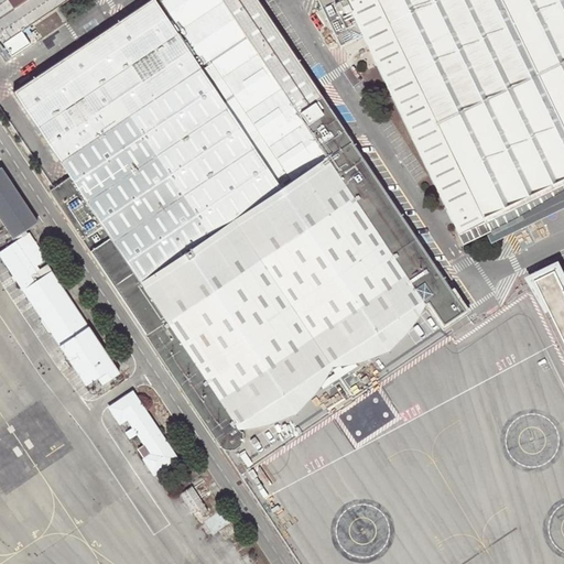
[(0,0),(0,42),(18,31),(63,0),(0,0)]
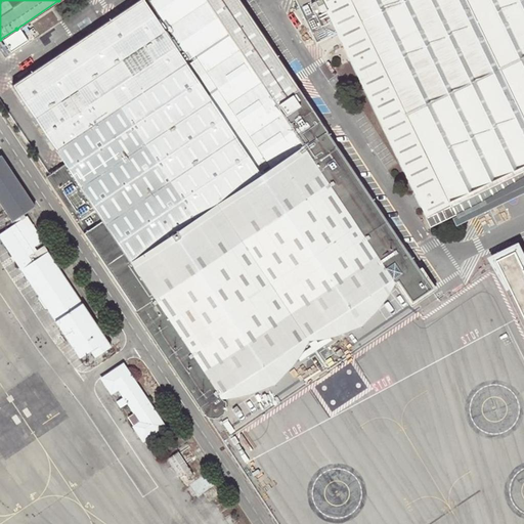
[(207,0),(135,0),(10,82),(56,150),(64,145),(62,142),(185,61),(229,34),(207,0)]
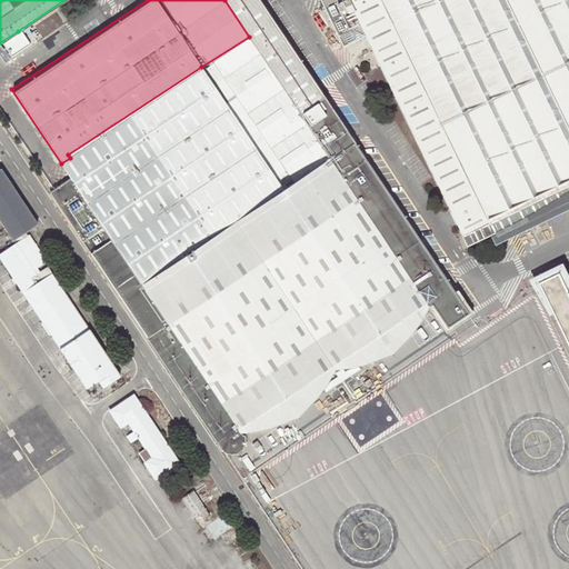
[(51,192),(146,335),(167,322),(165,320),(193,281),(179,259),(151,277),(150,279),(148,282),(145,282),(142,281),(76,178),(85,173),(261,56),(335,166),(325,173),(319,166),(296,181),(305,195),(327,179),(333,188),(312,202),(353,196),(378,179),(259,0),(225,0),(249,37),(206,63),(201,67),(68,155),(70,158),(61,163),(71,179),(55,190),(51,192)]
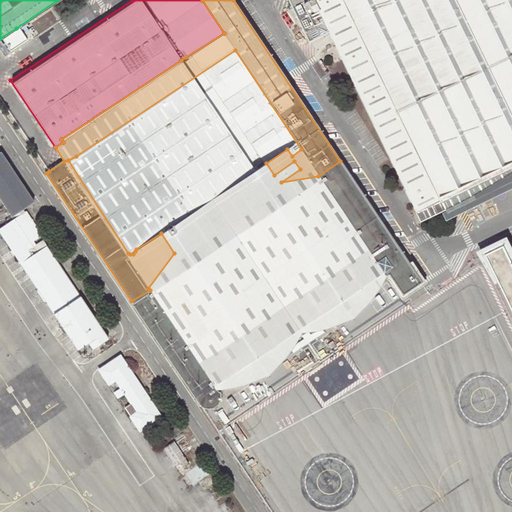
[(511,0),(290,0),(310,42),(330,32),(419,217),(511,172),(511,0)]
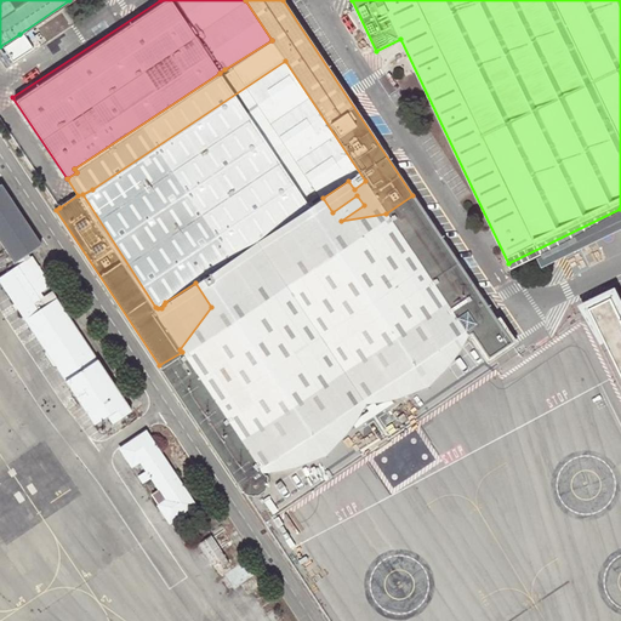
[(20,34),(0,46),(0,47),(10,63),(30,51),(20,34)]
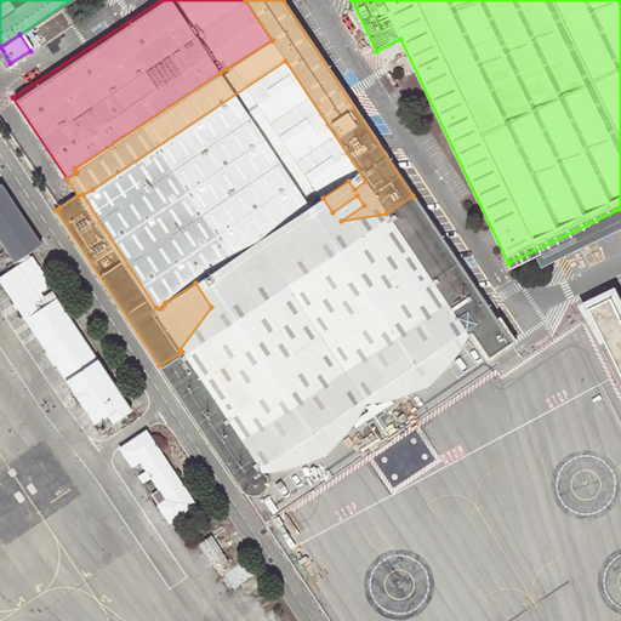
[(297,216),(323,198),(348,181),(354,189),(365,181),(285,61),(92,189),(83,194),(155,307),(158,308),(161,308),(164,305),(165,302),(195,283),(223,265),(297,216)]
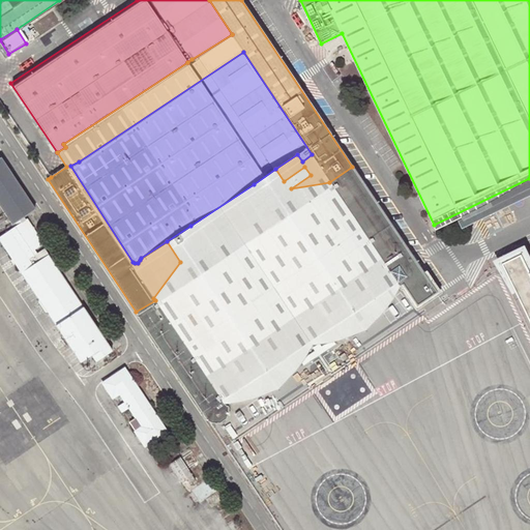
[(34,208),(0,158),(0,208),(10,224),(34,208)]
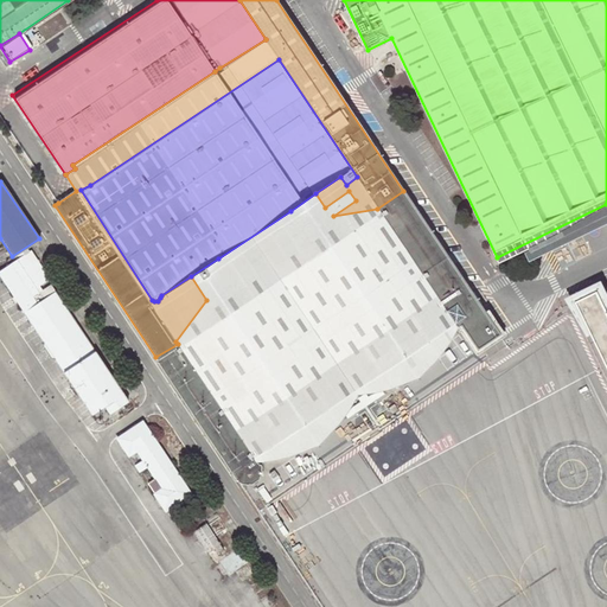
[(349,191),(325,208),(330,216),(333,216),(356,200),(349,191)]
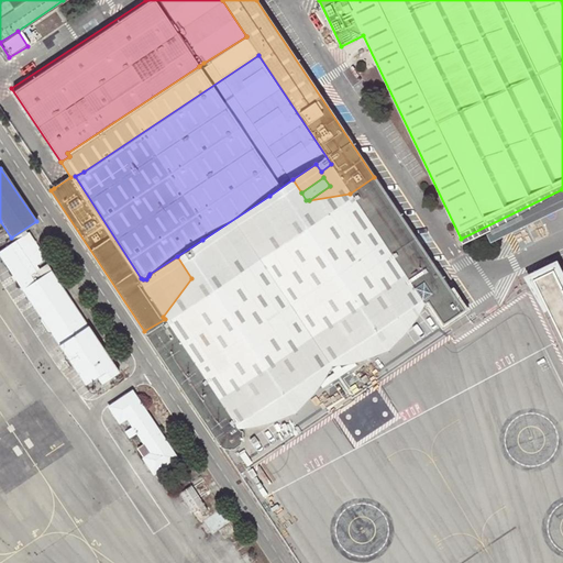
[(426,254),(374,177),(350,194),(403,271),(426,254)]
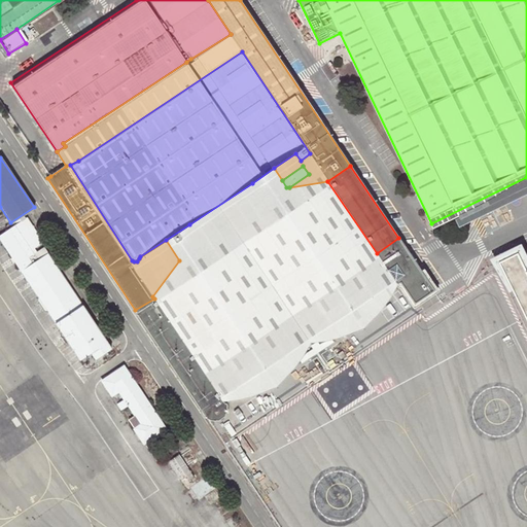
[(154,299),(222,401),(236,399),(251,396),(260,393),(269,390),(281,382),(287,377),(297,364),(303,354),(309,343),(327,340),(338,337),(347,335),(362,328),(367,324),(381,310),(392,294),(397,283),(377,253),(327,181),(289,187),(286,187),(282,180),(274,168),(252,183),(265,203),(240,235),(205,249),(189,224),(166,240),(179,260),(152,296),(154,299)]
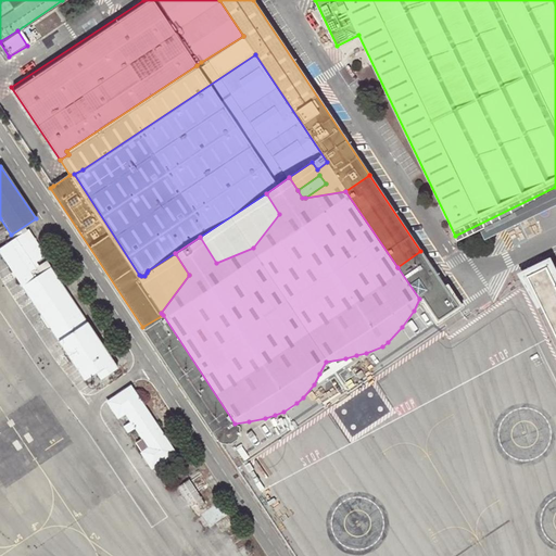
[(279,214),(266,193),(200,237),(216,263),(253,248),(279,214)]
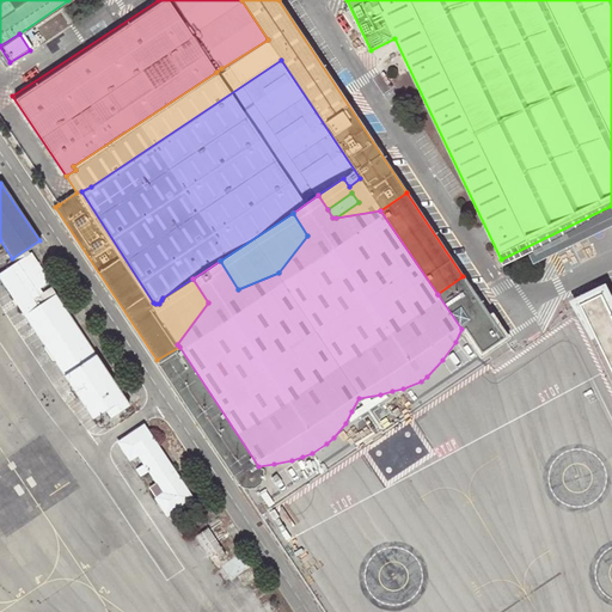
[(49,281),(30,252),(0,271),(0,281),(91,417),(114,403),(118,410),(127,404),(50,287),(42,292),(40,288),(49,281)]
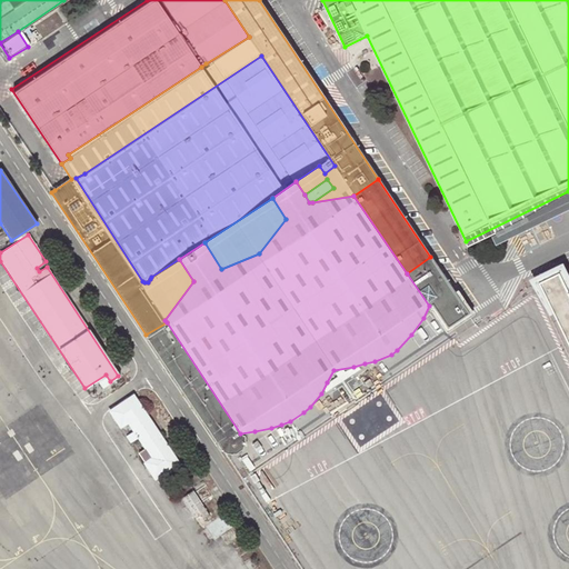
[(430,257),(407,273),(429,306),(445,328),(468,312),(447,280),(430,257)]
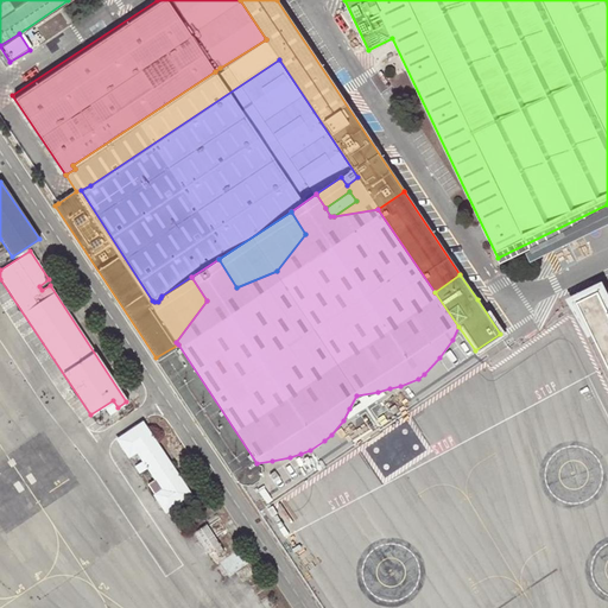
[(607,310),(599,291),(577,302),(607,363),(607,310)]
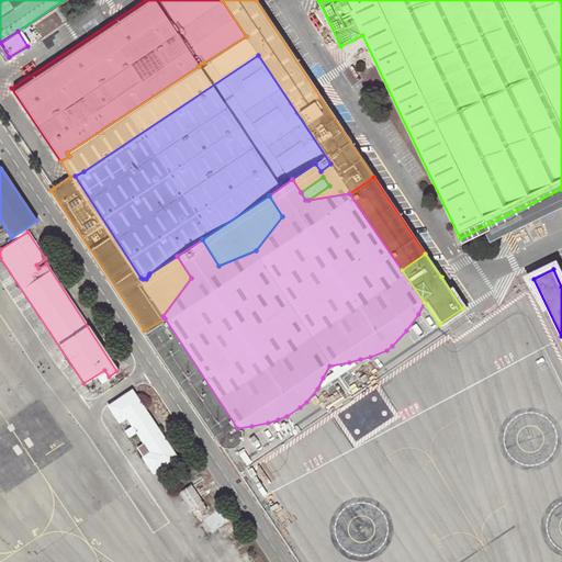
[(144,330),(224,449),(229,450),(234,449),(238,448),(240,445),(243,439),(242,434),(237,428),(165,318),(144,330)]
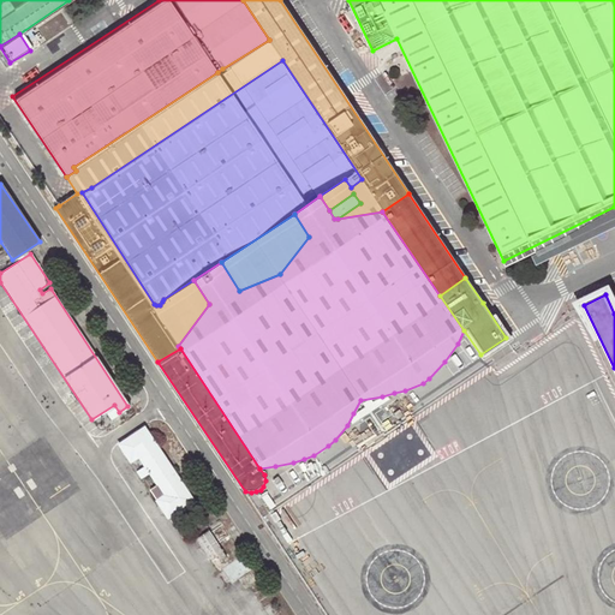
[(143,425),(115,443),(129,463),(137,458),(143,466),(136,472),(141,479),(148,473),(162,494),(154,500),(166,519),(195,501),(143,425)]
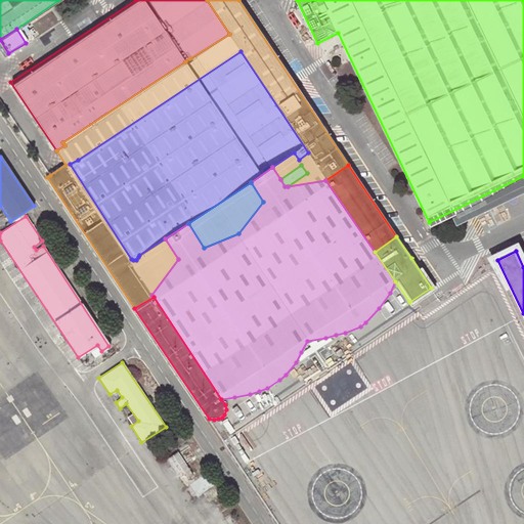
[(195,459),(187,445),(166,459),(178,477),(184,473),(187,477),(191,474),(185,465),(195,459)]
